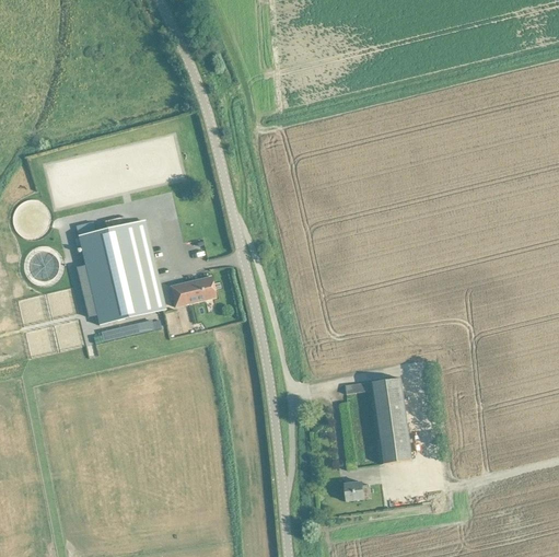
[(77,234),(99,323),(163,308),(142,219),(94,230),(77,234)]
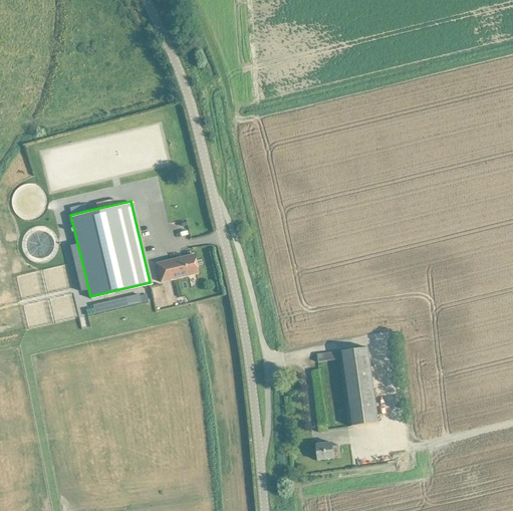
[(84,203),(68,206),(70,215),(86,211),(84,203)]
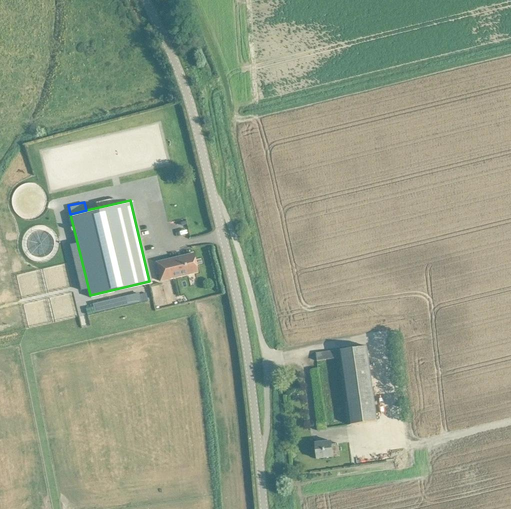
[(197,270),(192,251),(154,260),(159,279),(197,270)]
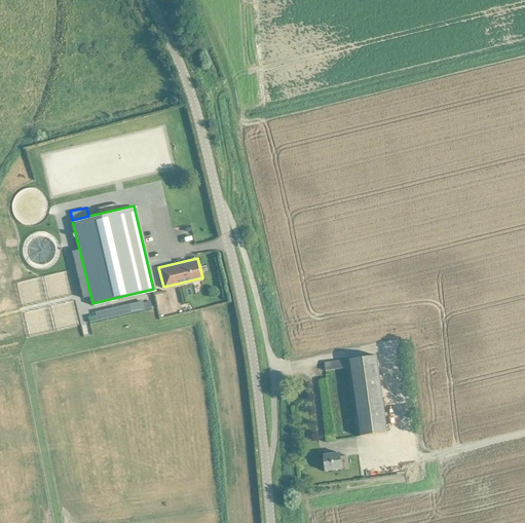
[(376,353),(324,361),(325,365),(349,362),(355,412),(354,412),(358,435),(386,431),(376,353)]
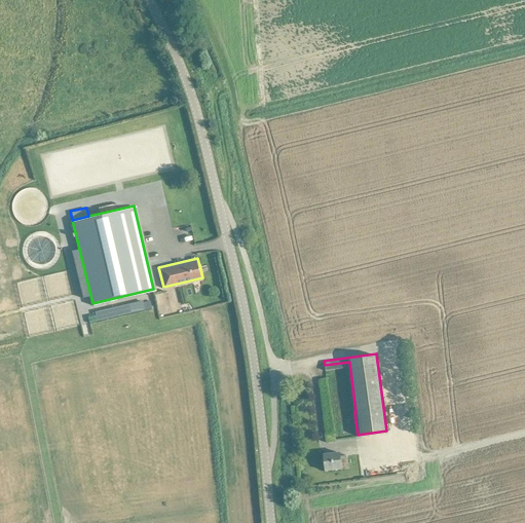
[(340,468),(339,461),(338,451),(323,453),(325,469),(340,468)]
